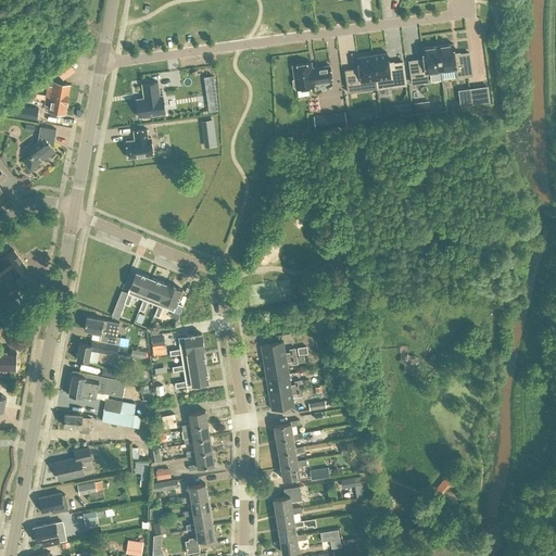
[(453,43),(437,46),(440,70),(441,77),(456,75),(456,76),(471,74),(468,52),(459,53),(459,54),(454,54),(453,43)]
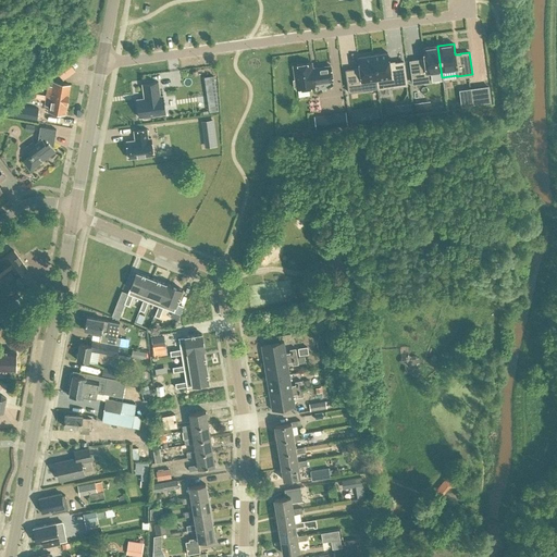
[(441,70),(437,46),(422,48),(424,60),(419,61),(419,60),(410,61),(412,83),(428,81),(426,72),(441,70)]
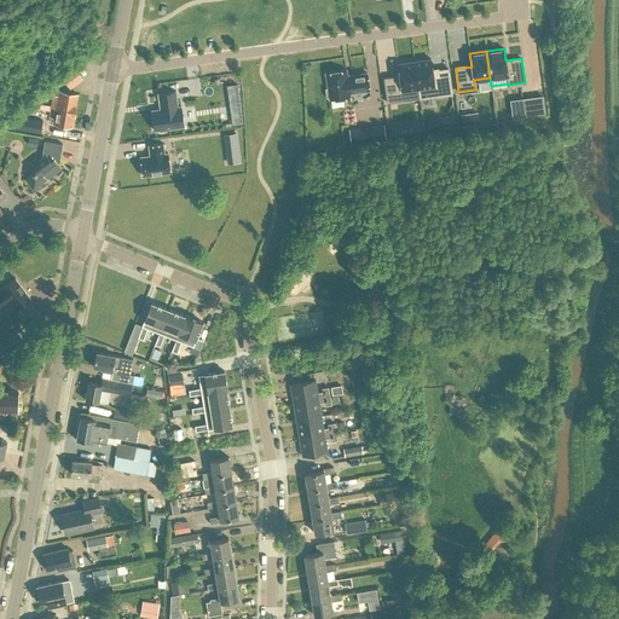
[(452,93),(449,69),(438,70),(438,71),(433,71),(432,69),(431,58),(414,61),(418,88),(434,86),(435,96),(452,93)]
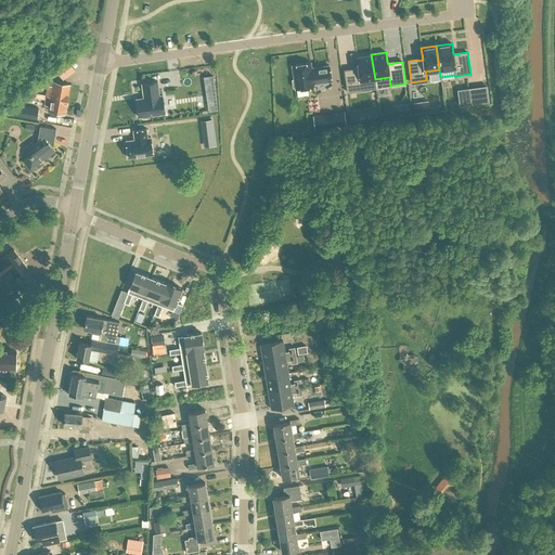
[(347,92),(362,90),(361,81),(374,79),(375,79),(371,54),(357,56),(358,68),(353,69),(353,68),(344,69),(347,92)]
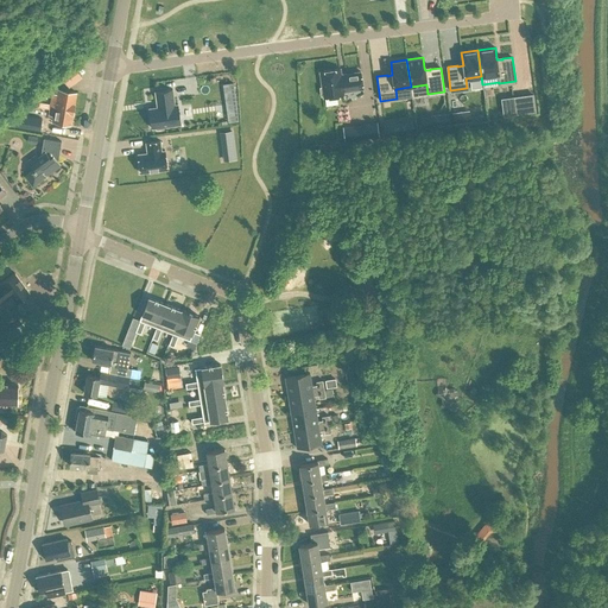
[(70,87),(83,77),(75,65),(62,76),(70,87)]
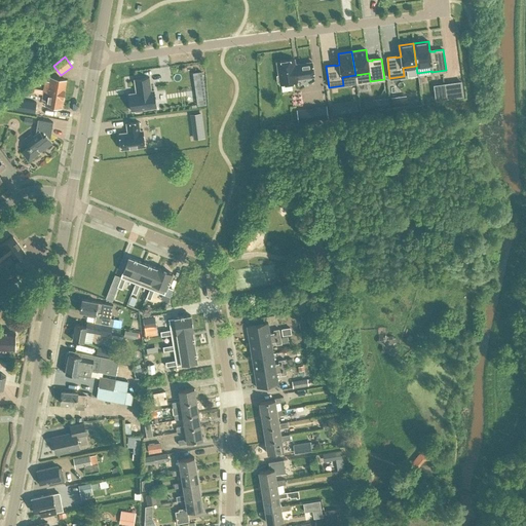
[(313,76),(311,62),(295,64),(294,59),(276,62),(278,75),(276,75),(277,82),(279,82),(279,84),(280,84),(282,91),(292,89),(291,82),(297,81),(297,78),(313,76)]
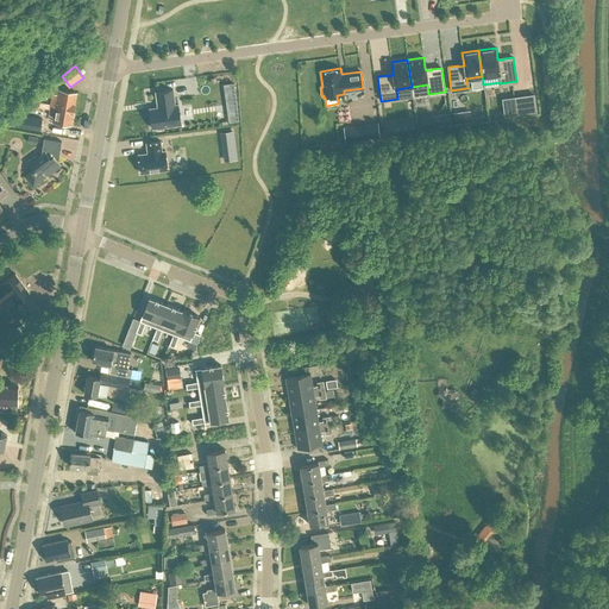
[(236,81),(226,83),(232,123),(242,120),(236,81)]
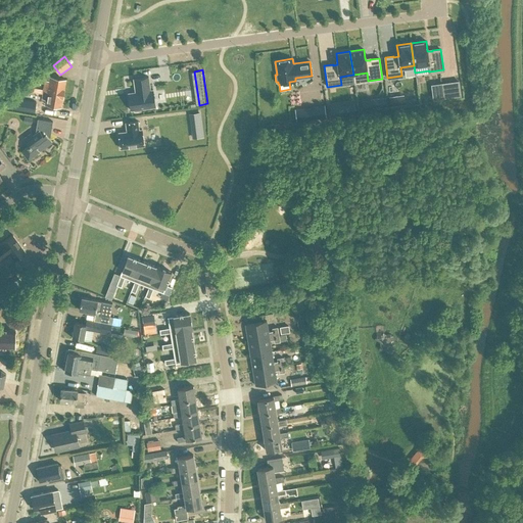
[(45,80),(43,90),(63,93),(65,80),(50,77),(49,81),(45,80)]
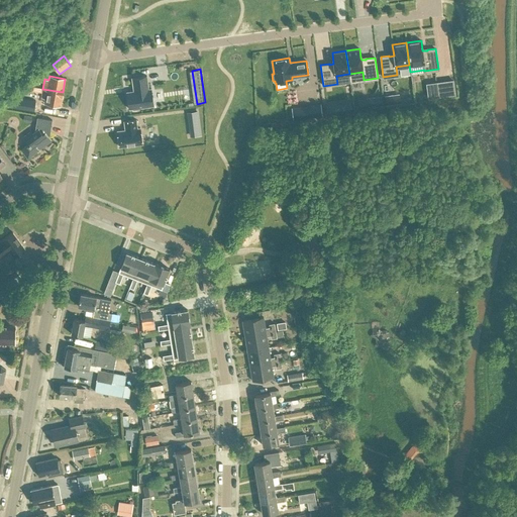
[(139,107),(153,105),(151,89),(148,89),(146,76),(132,78),(133,91),(126,92),(129,109),(132,108),(133,109),(139,109),(139,107)]
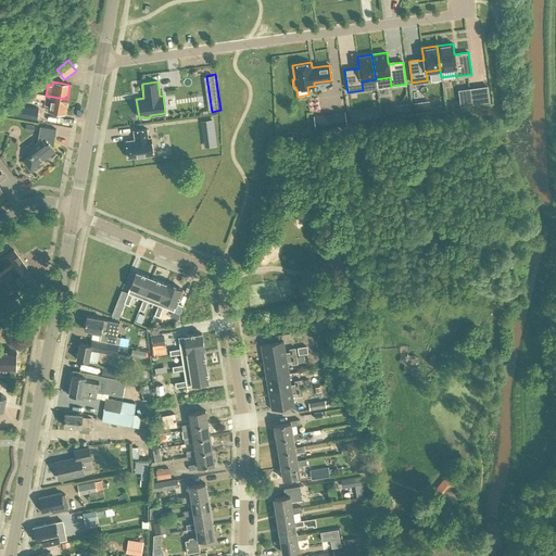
[(470,104),(490,101),(488,86),(468,88),(470,104)]
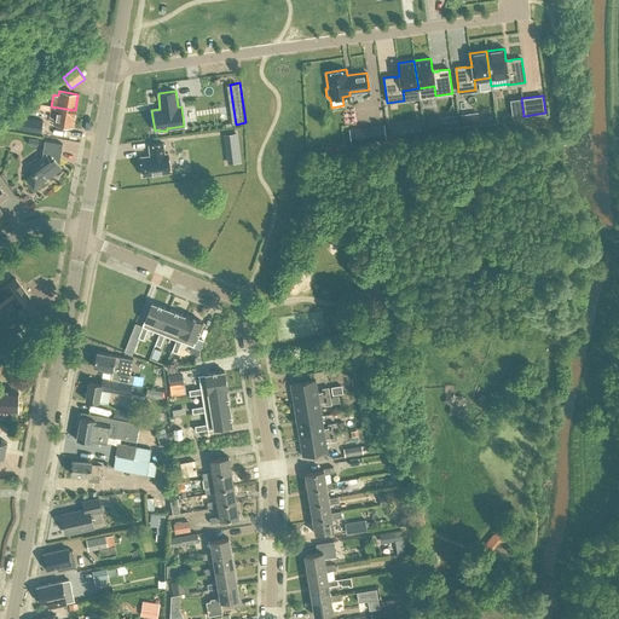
[(73,126),(75,110),(51,106),(50,117),(55,119),(53,122),(73,126)]
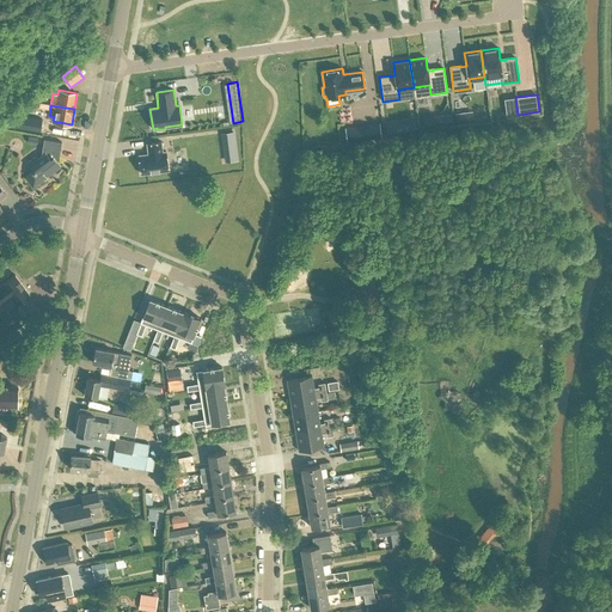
[(473,122),(472,111),(456,114),(457,123),(473,122)]
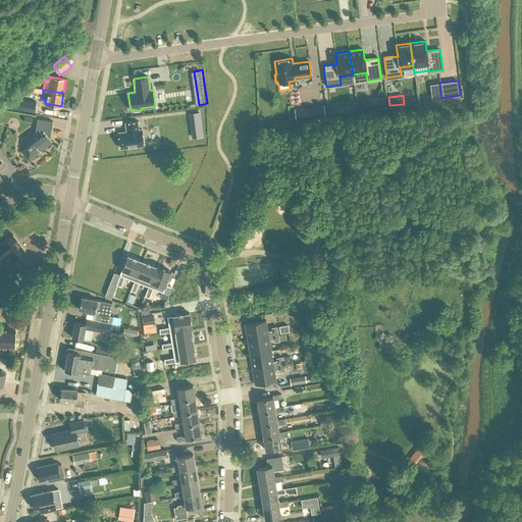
[(385,106),(384,98),(370,100),(371,108),(385,106)]
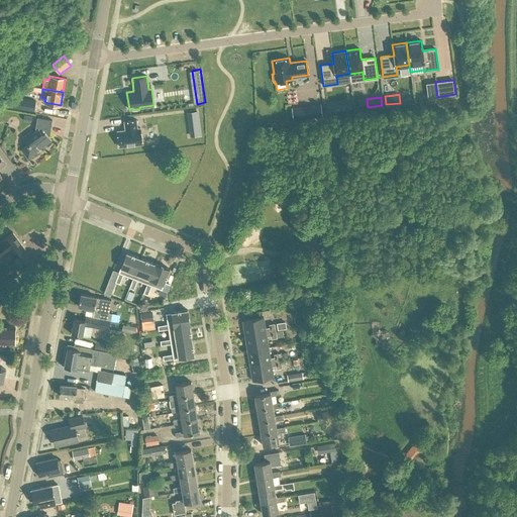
[(27,110),(38,112),(39,106),(29,104),(27,110)]
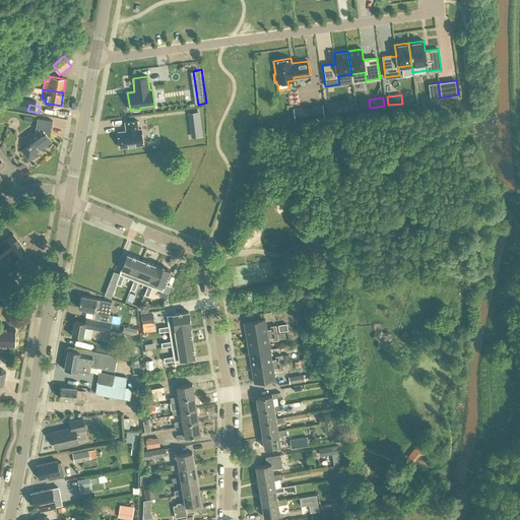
[(345,105),(328,107),(329,117),(346,114),(345,105)]
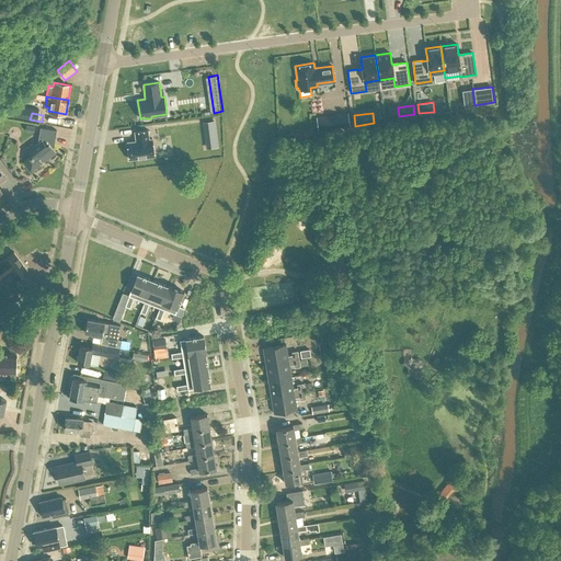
[(207,148),(220,147),(218,119),(205,121),(207,148)]
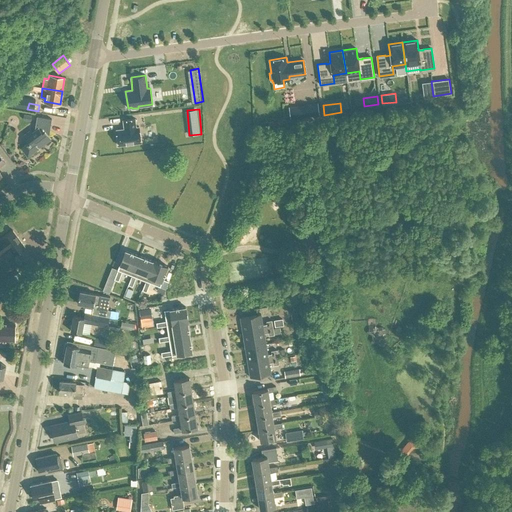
[(50,127),(52,119),(37,116),(34,130),(24,138),(28,143),(21,148),(27,157),(51,139),(45,131),(50,127)]
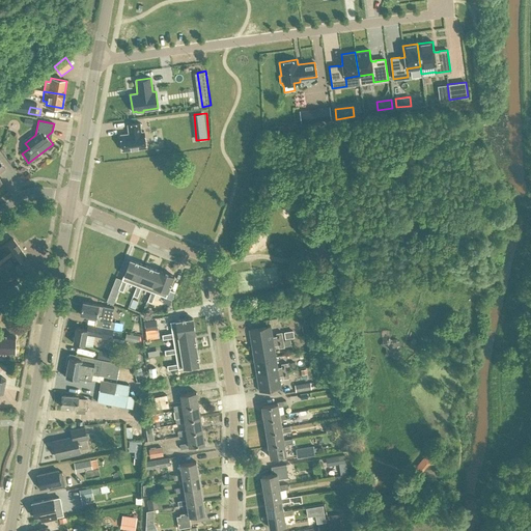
[(122,150),(146,147),(144,131),(141,132),(140,122),(128,124),(129,133),(120,134),(122,150)]
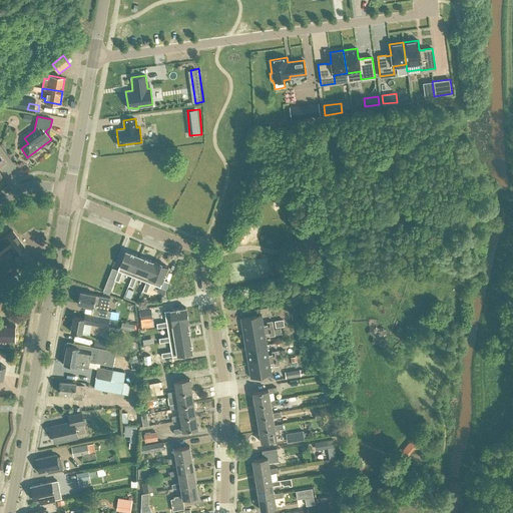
[(25,246),(12,229),(0,238),(0,257),(10,249),(14,255),(25,246)]
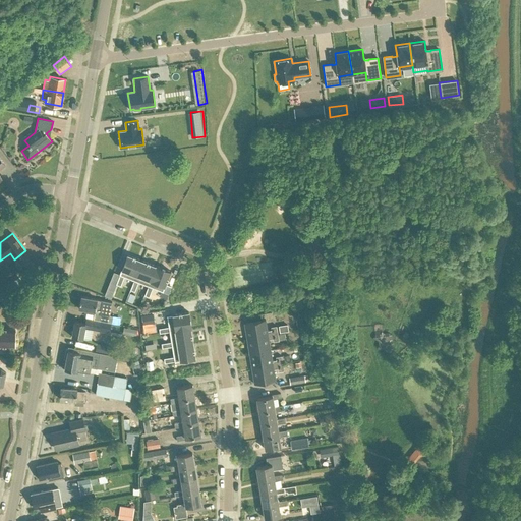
[(133,280),(141,259),(127,254),(119,274),(119,275),(116,284),(120,285),(124,276),(133,280)]
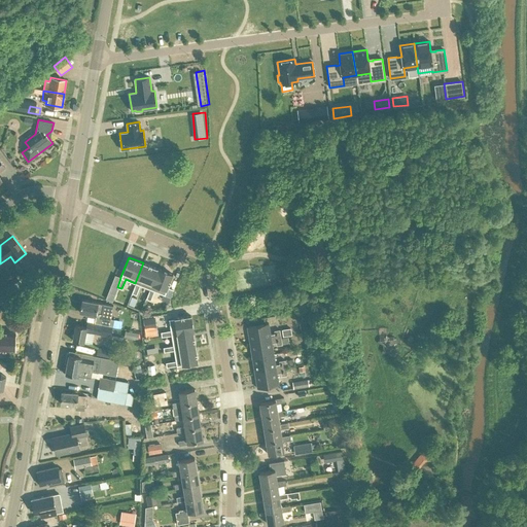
[(157,269),(143,262),(135,283),(132,292),(136,294),(140,285),(149,289),(157,269)]
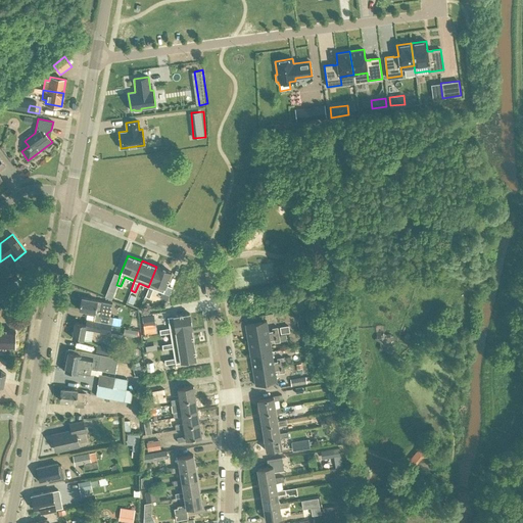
[(148,287),(145,296),(149,298),(153,289),(163,292),(169,295),(172,287),(167,285),(172,272),(156,266),(156,267),(148,287)]
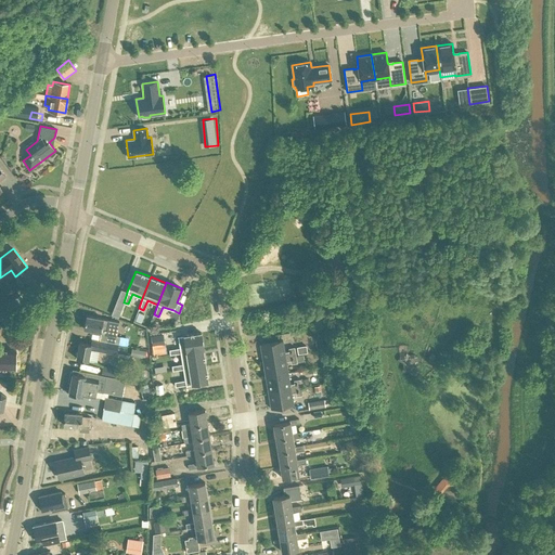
[(18,306),(25,301),(21,295),(14,299),(18,306)]
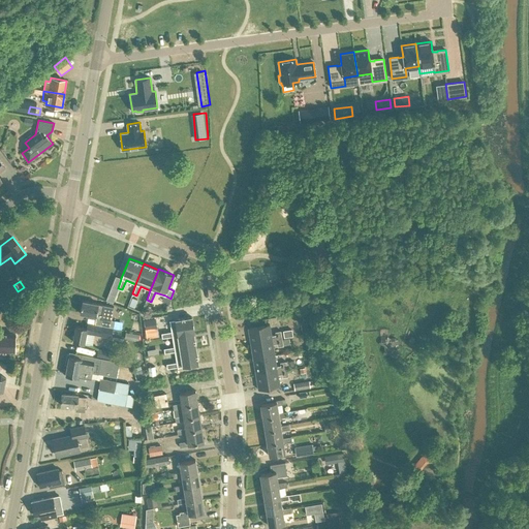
[(113,300),(116,294),(110,291),(106,298),(113,300)]
